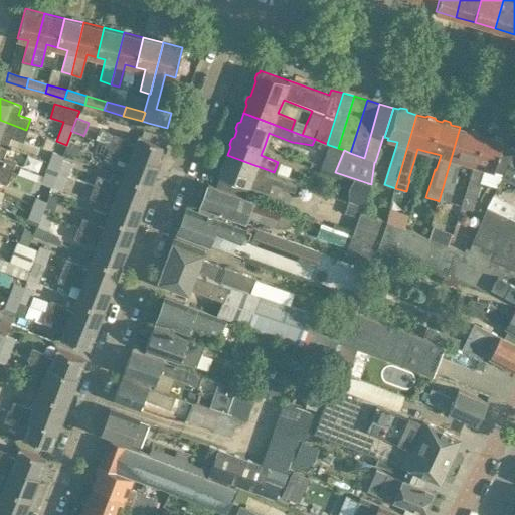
[(0,167),(11,171),(15,161),(2,156),(5,148),(0,146),(0,142),(7,145),(10,136),(22,140),(26,130),(0,120),(0,167)]
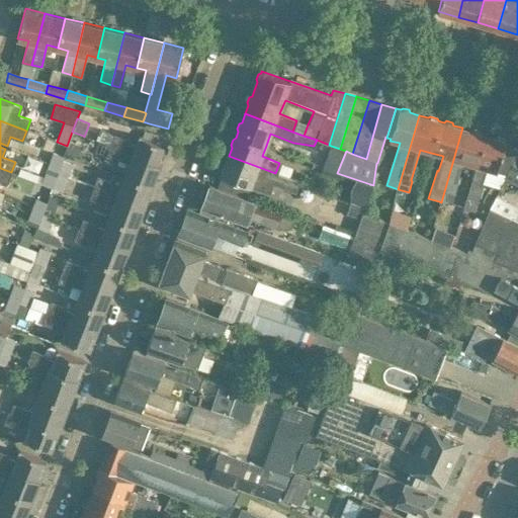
[(517,154),(517,146),(506,143),(507,142),(505,141),(504,139),(498,137),(496,138),(486,135),(482,134),(481,132),(473,130),(471,131),(462,127),(441,202),(451,205),(454,194),(453,193),(462,163),(477,167),(463,209),(476,212),(484,184),(483,184),(487,169),(497,172),(498,171),(507,174),(513,164),(517,154)]
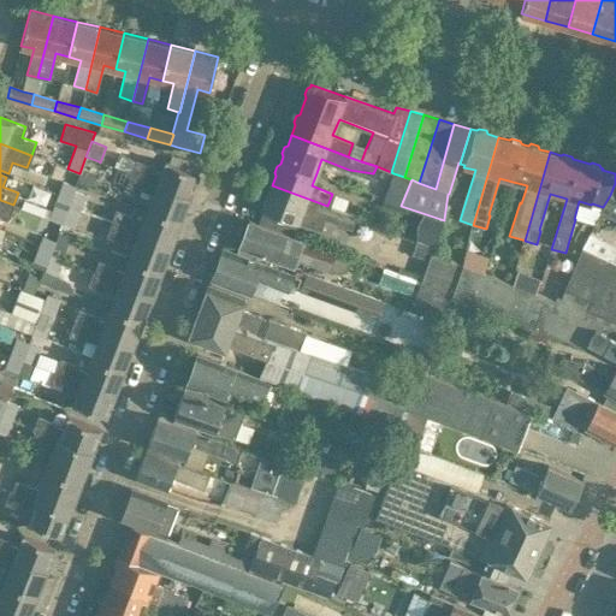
[(189,197),(199,173),(167,161),(163,173),(149,169),(150,166),(135,160),(130,175),(189,197)]
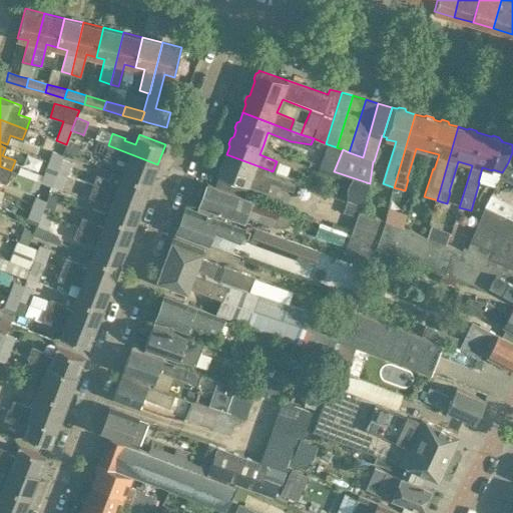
[(74,155),(78,143),(68,139),(66,144),(67,145),(65,150),(64,152),(74,155)]
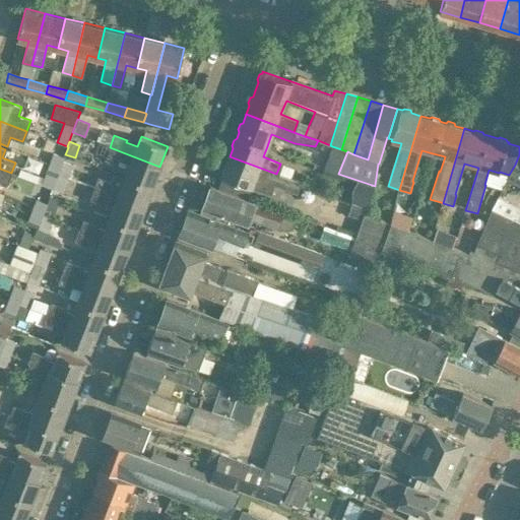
[(338,174),(347,151),(341,149),(332,146),(323,168),(338,174)]
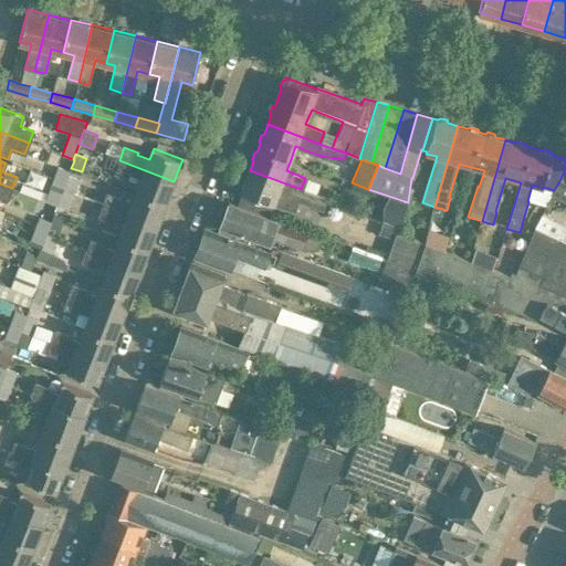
[(166,205),(174,181),(119,160),(115,170),(124,174),(121,182),(138,189),(136,194),(124,189),(121,198),(107,192),(102,206),(157,227),(166,205)]
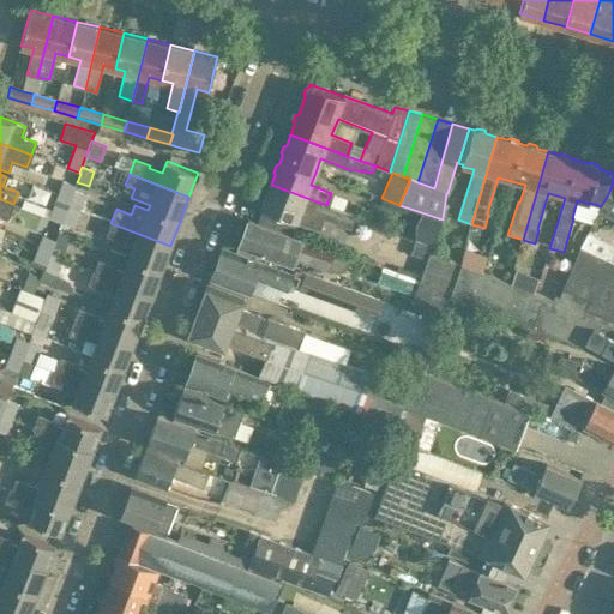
[(71,194),(74,185),(62,180),(59,190),(71,194)]
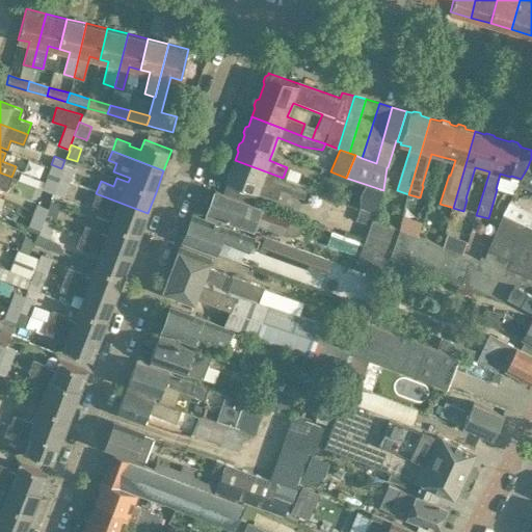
[(65,160),(64,160),(61,168),(57,179),(68,182),(71,183),(76,169),(63,164),(65,160)]
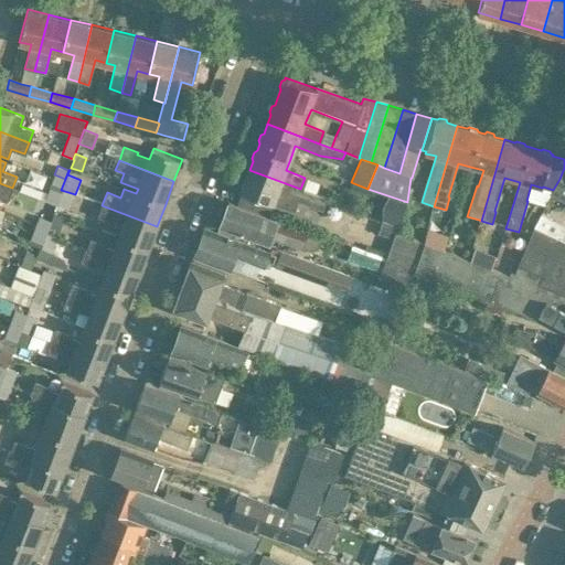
[(327,200),(300,189),(249,170),(246,180),(243,181),(241,187),(242,190),(242,192),(273,204),(294,212),(298,202),(322,211),(327,200)]
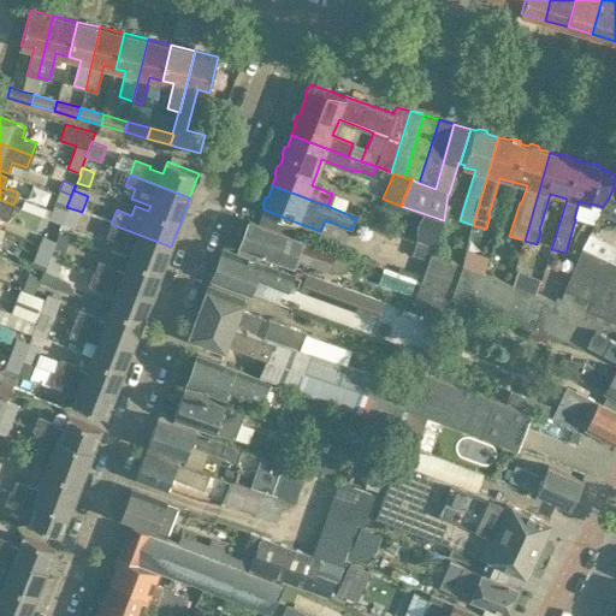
[(66,207),(71,195),(59,190),(48,218),(60,223),(66,207)]
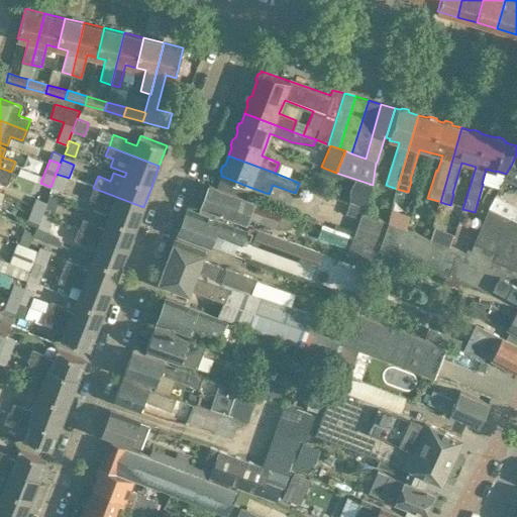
[(516,184),(516,166),(512,164),(506,174),(503,178),(516,184)]
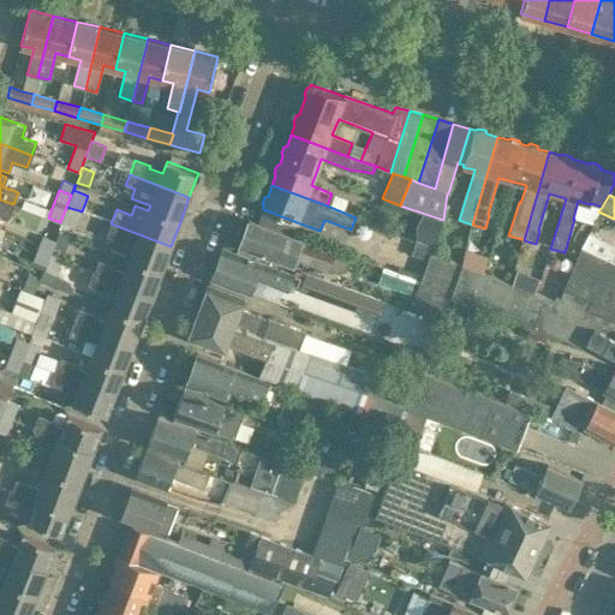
[(0,199),(0,214),(9,218),(13,204),(0,199)]
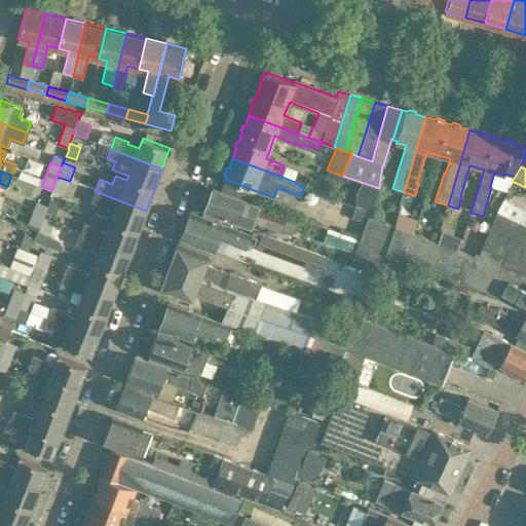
[(62,194),(67,180),(57,177),(51,190),(62,194)]
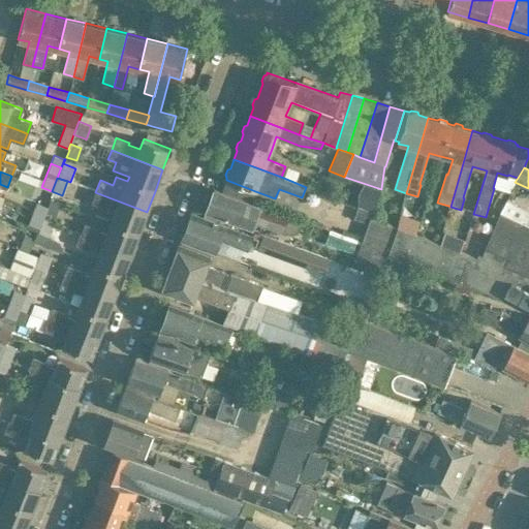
[(374,212),(381,189),(369,185),(362,208),(374,212)]
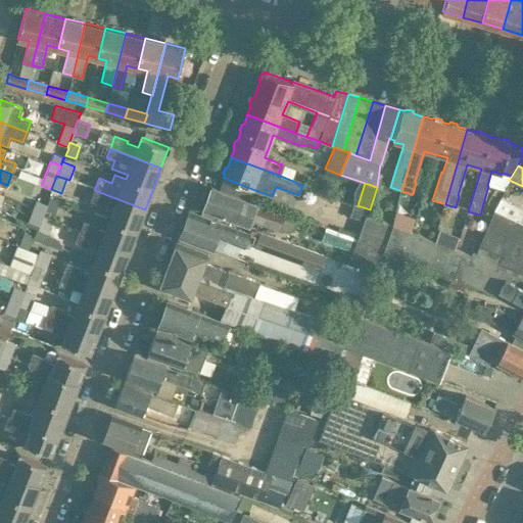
[(296,218),(220,189),(211,186),(203,207),(249,225),(252,217),(289,230),(292,230),(295,227),(297,223),(296,218)]
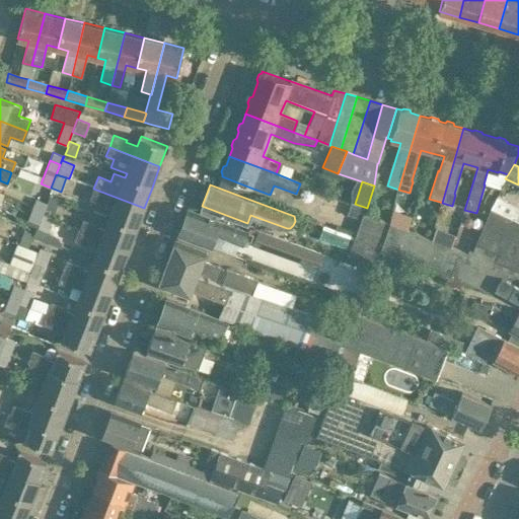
[(136,228),(144,208),(93,189),(90,199),(102,203),(103,200),(115,205),(109,218),(104,229),(94,225),(94,223),(81,218),(77,229),(129,248),(136,228)]
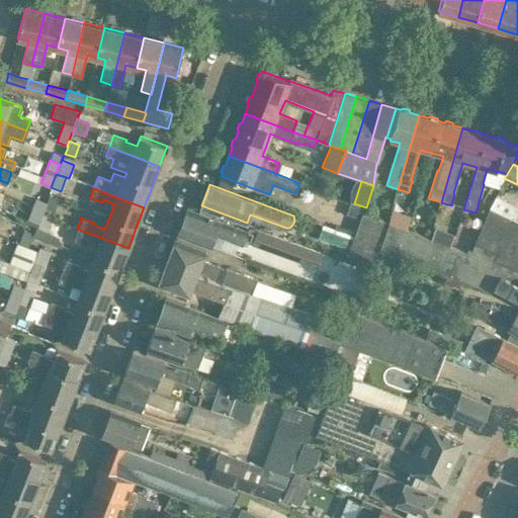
[(60,197),(49,193),(48,196),(45,202),(44,207),(54,211),(60,197)]
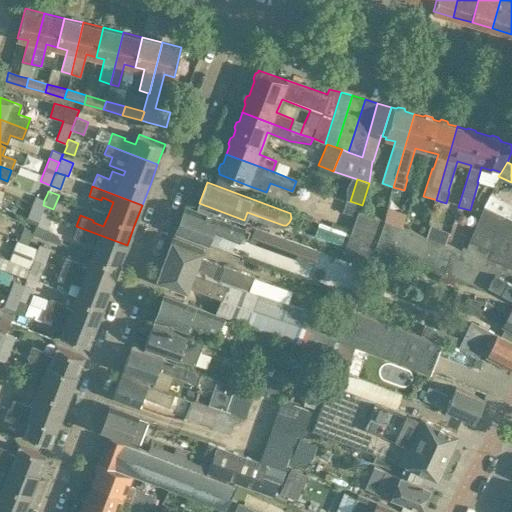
[(511,204),(489,191),(483,204),(511,216),(511,204)]
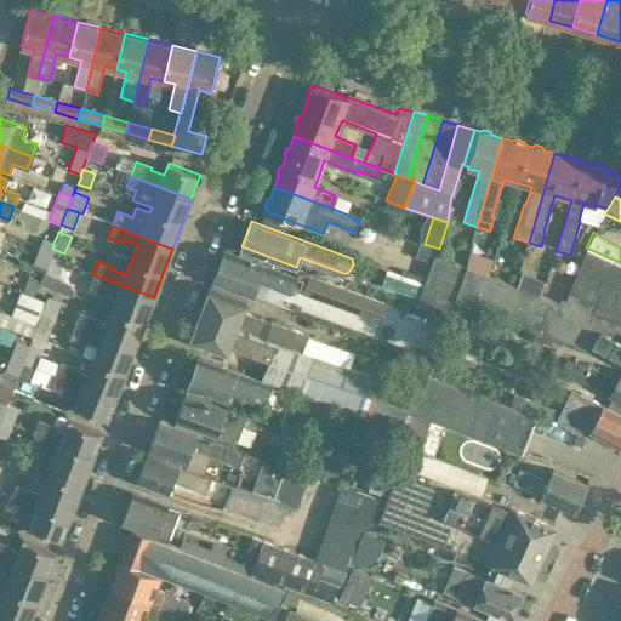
[(43,238),(39,248),(51,251),(52,249),(53,243),(43,238)]
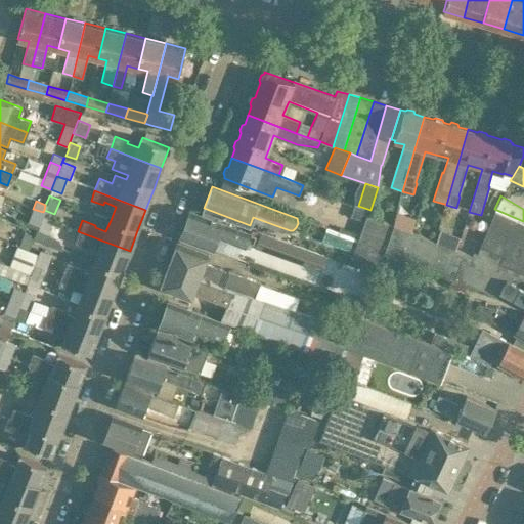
[(37,229),(41,217),(43,212),(33,209),(27,225),(37,229)]
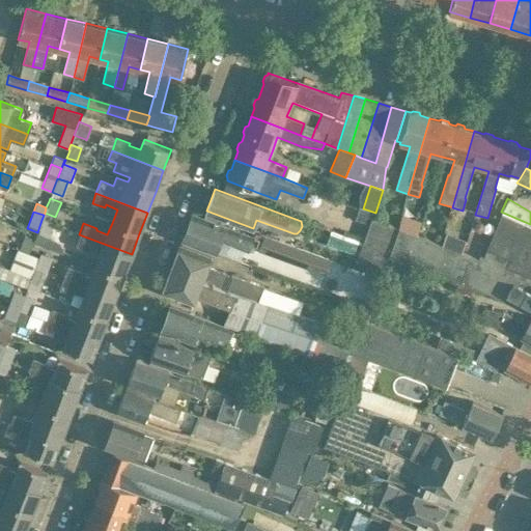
[(480,255),(479,257),(530,276),(530,224),(501,212),(482,256),(480,255)]
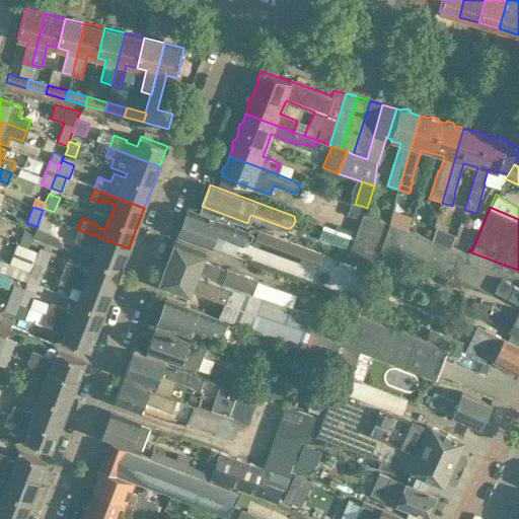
[(253,233),(207,215),(188,208),(177,234),(212,247),(217,234),(243,244),(245,238),(250,240),(253,233)]
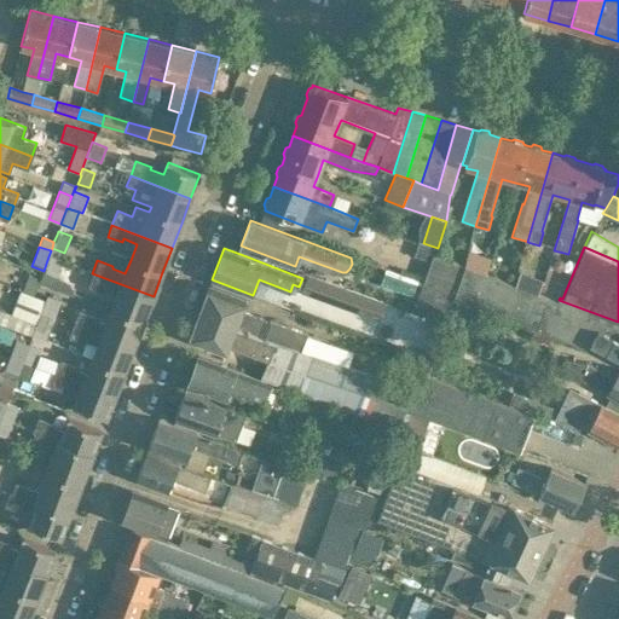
[(455,294),(464,266),(433,254),(431,261),(423,283),(452,293),(455,294)]
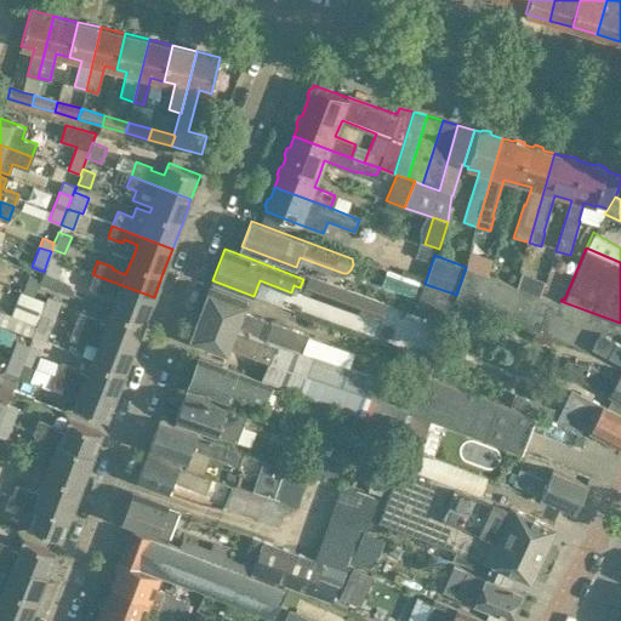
[(62,262),(60,261),(49,257),(44,272),(56,277),(62,262)]
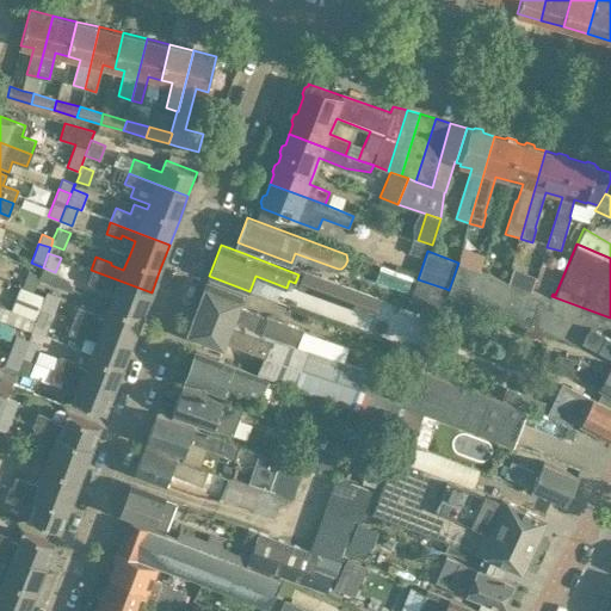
[(610,355),(610,318),(551,296),(458,263),(449,290),(446,295),(579,345),(581,339),(610,355)]
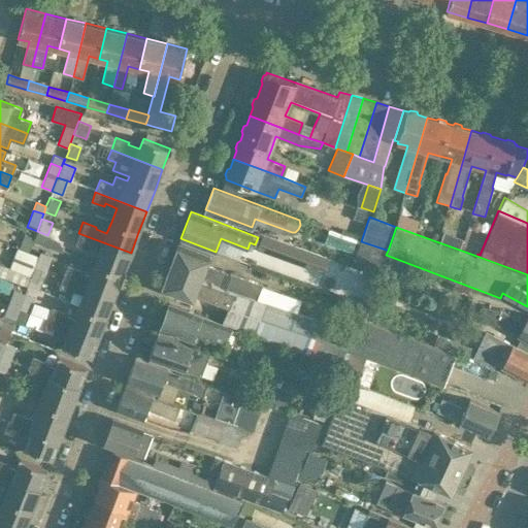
[(376,274),(386,250),(361,241),(329,229),(324,242),(356,255),(352,265),(376,274)]
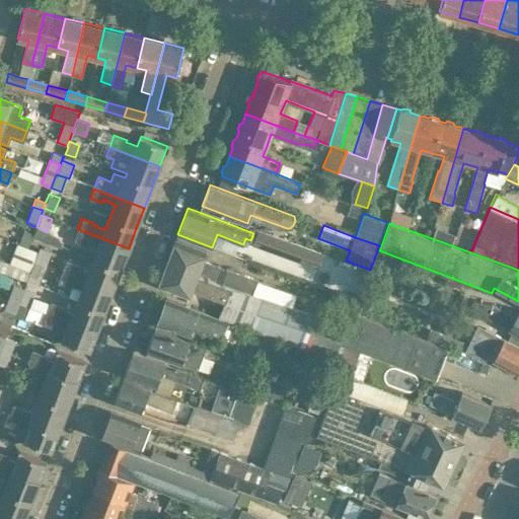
[(121,269),(129,248),(77,229),(74,239),(86,244),(87,241),(98,245),(94,258),(89,271),(78,267),(79,265),(66,261),(62,270),(113,289),(121,269)]
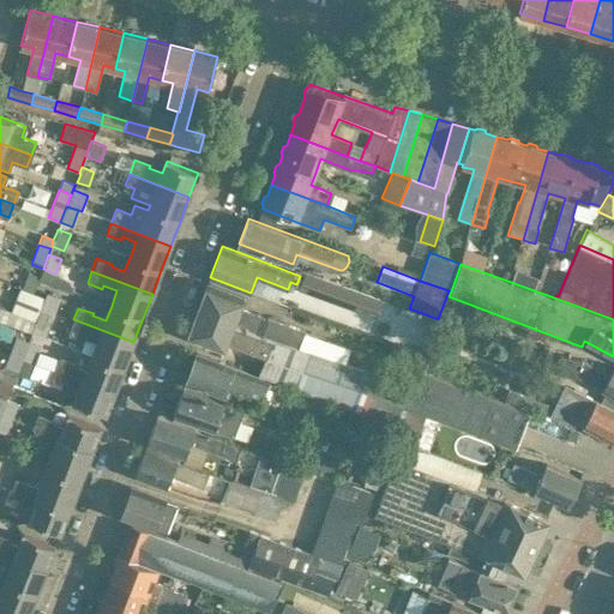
[(28,272),(22,289),(32,294),(38,277),(28,272)]
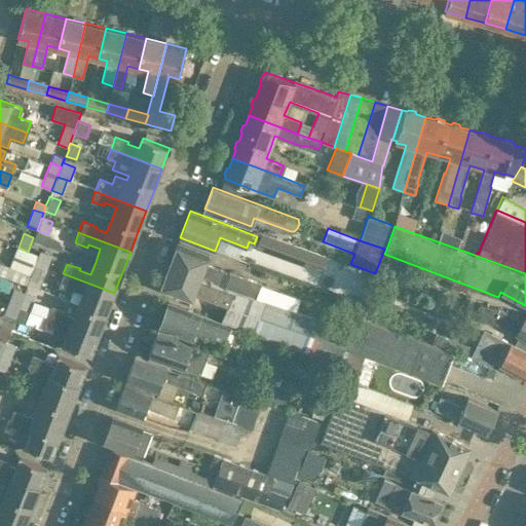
[(328,257),(261,234),(256,250),(323,273),(328,257)]
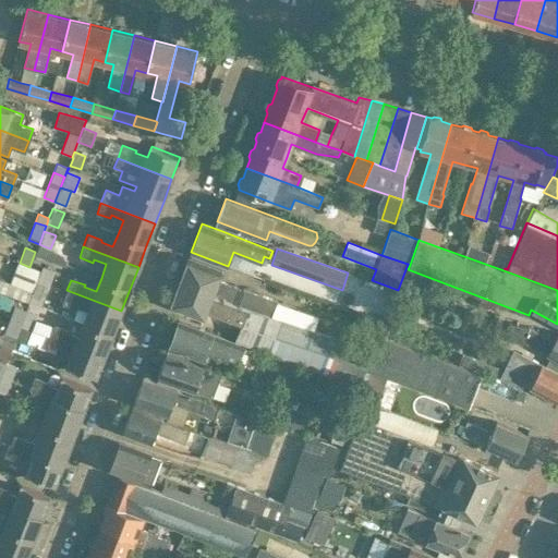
[(222,270),(209,265),(189,257),(180,281),(313,332),(313,330),(317,318),(277,303),(278,301),(219,278),(222,270)]
